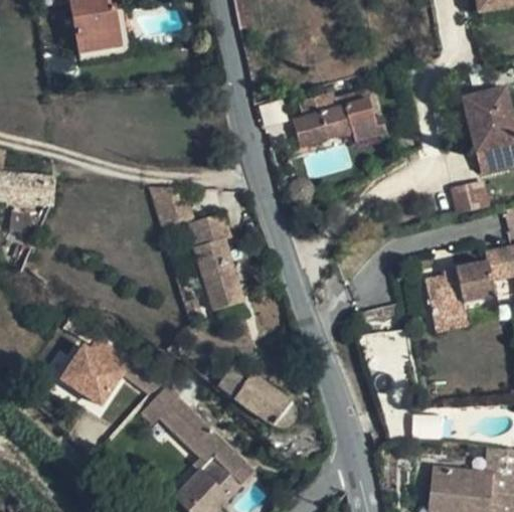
[(106,6),(105,0),(70,0),(70,2),(78,50),(120,44),(115,5),(106,6)]
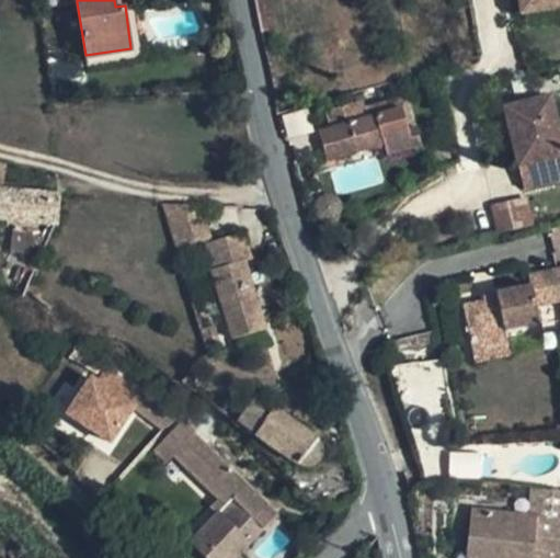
[(255,0),(259,19),(262,31),(274,30),(267,0),(255,0)]
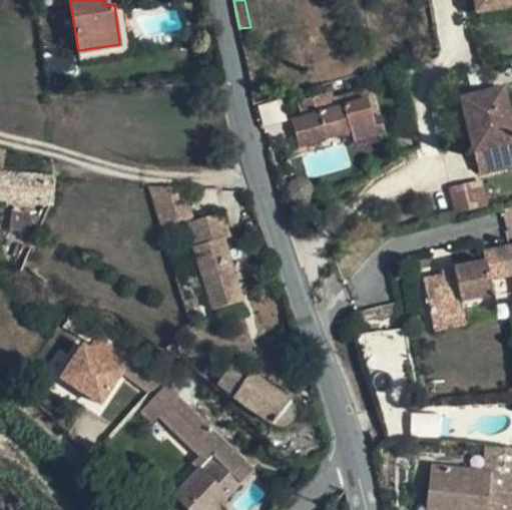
[(476,0),(478,9),(511,3),(511,0),(476,0)]
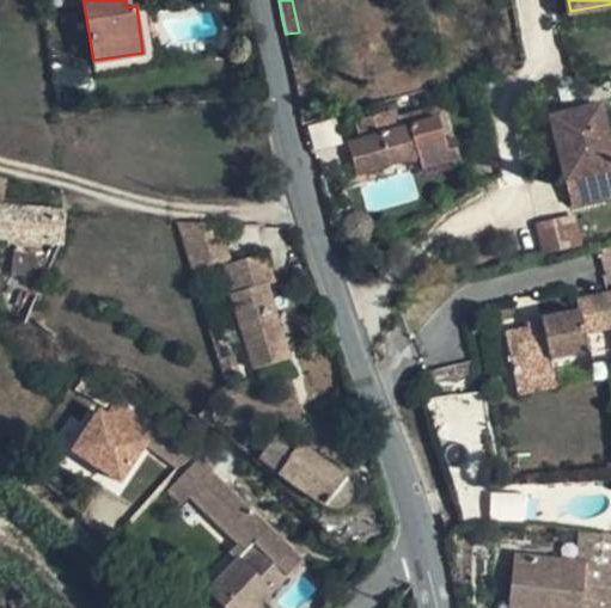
[(230,24),(232,35),(245,32),(243,22),(230,24)]
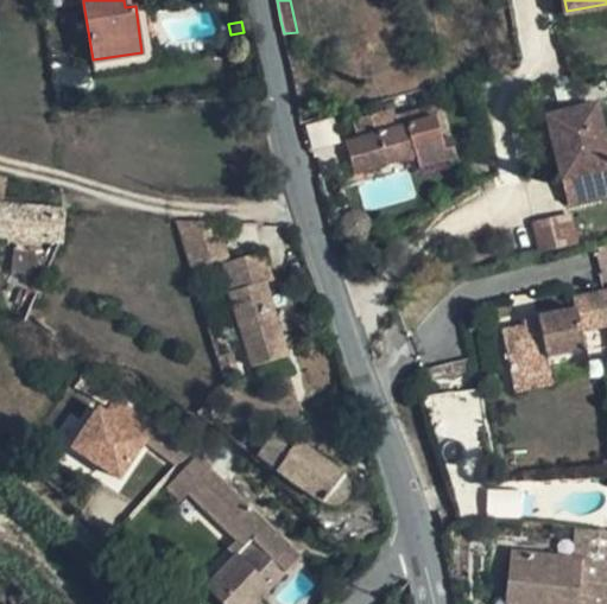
[(606,145),(596,100),(548,112),(569,199),(606,190),(606,145)]
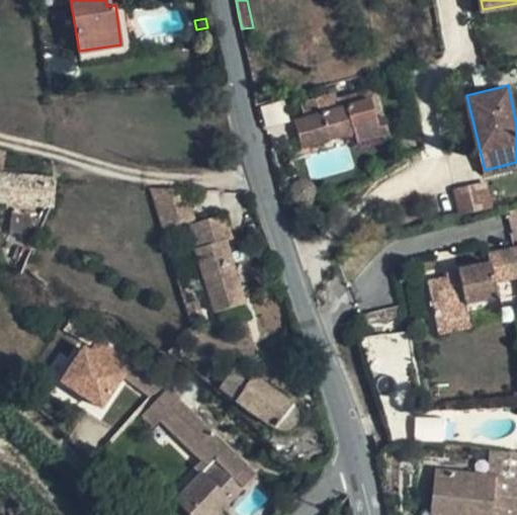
[(299,100),(304,116),(320,112),(328,140),(354,133),(357,142),(386,134),(381,116),(375,118),(369,97),(331,107),(328,97),(321,99),(319,94),(299,100)]
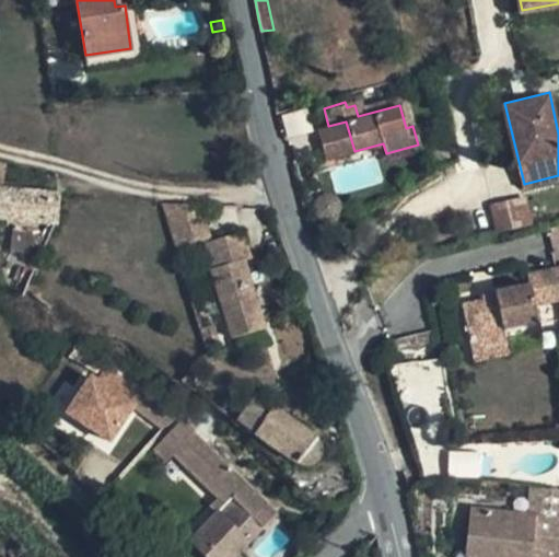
[(328,126),(316,129),(325,160),(354,151),(346,122),(328,126)]
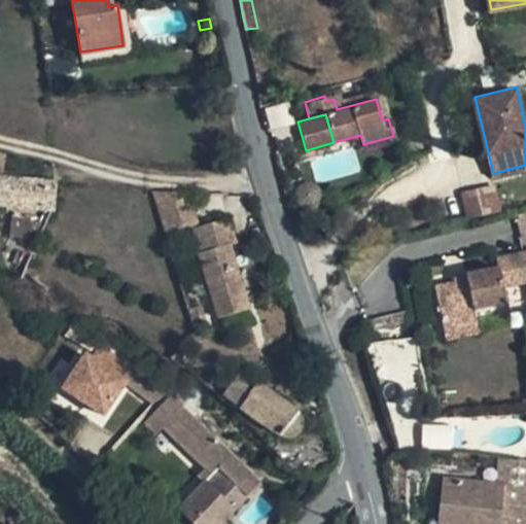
[(0,203),(51,208),(54,181),(2,174),(0,174),(0,203)]
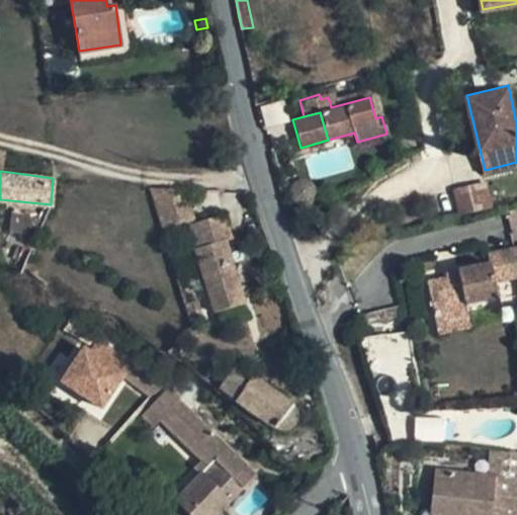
[(492,202),(486,178),(455,185),(461,209),(492,202)]
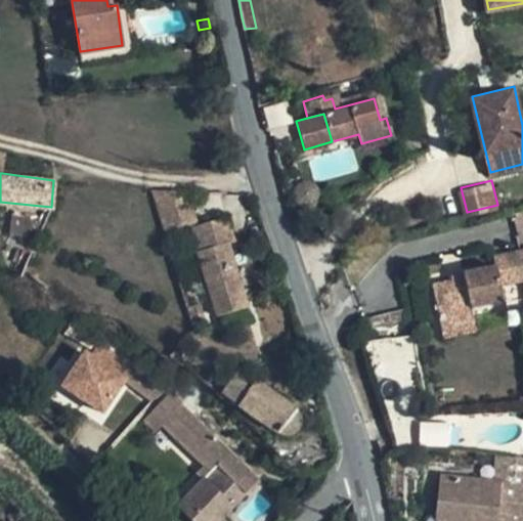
[(197,214),(193,197),(164,196),(170,220),(197,214)]
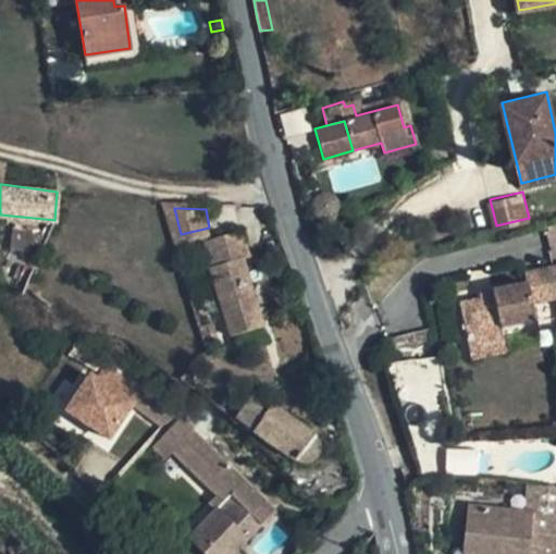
[(226,296),(220,298),(231,334),(263,325),(242,257),(249,255),(241,229),(206,239),(214,266),(210,268),(217,286),(224,285),(226,296)]
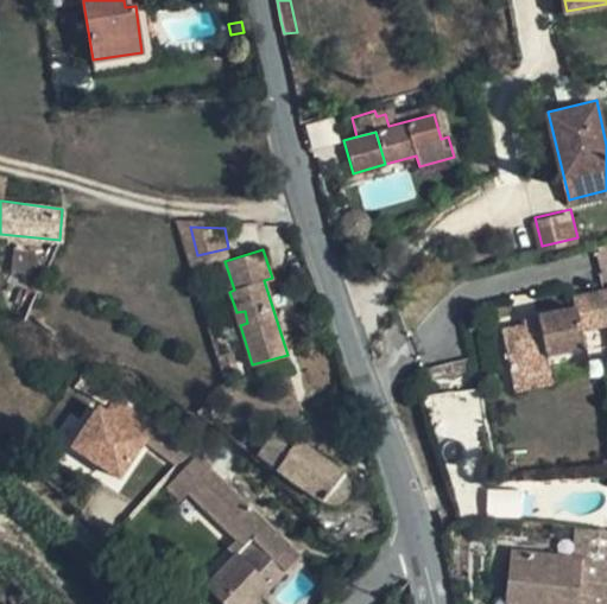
[(606,316),(601,291),(574,297),(576,306),(538,315),(539,320),(501,329),(514,389),(552,381),(547,353),(583,344),(581,328),(606,322),(606,316)]
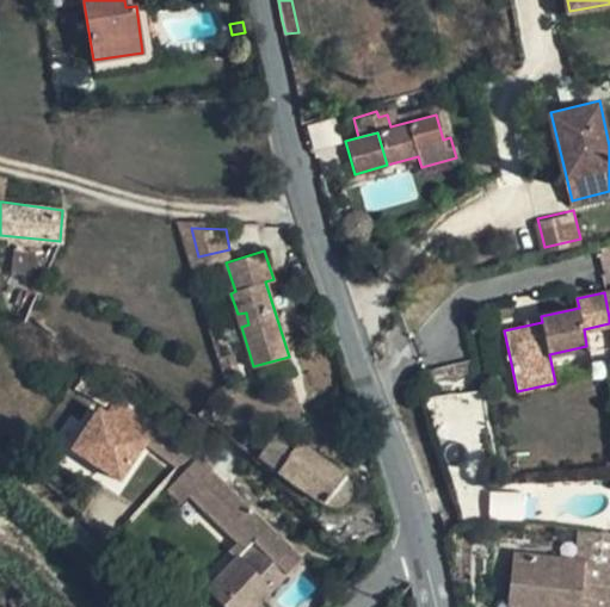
[(238,314),(241,327),(248,324),(246,313),(238,314)]
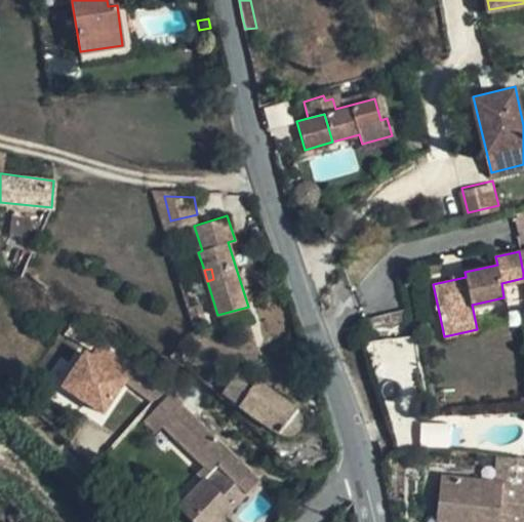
[(207,326),(203,311),(194,313),(199,328),(207,326)]
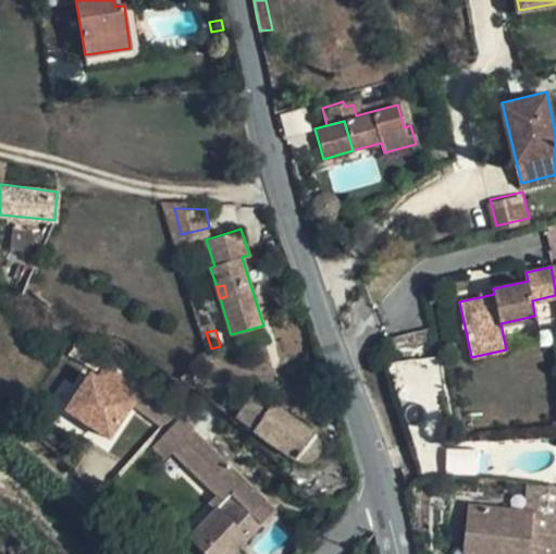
[(70,342),(64,352),(71,359),(88,370),(124,394),(134,380),(70,342)]
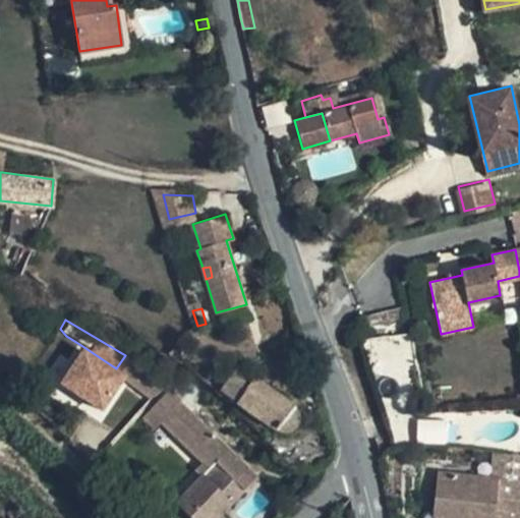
[(127,377),(82,346),(55,381),(98,411),(127,377)]
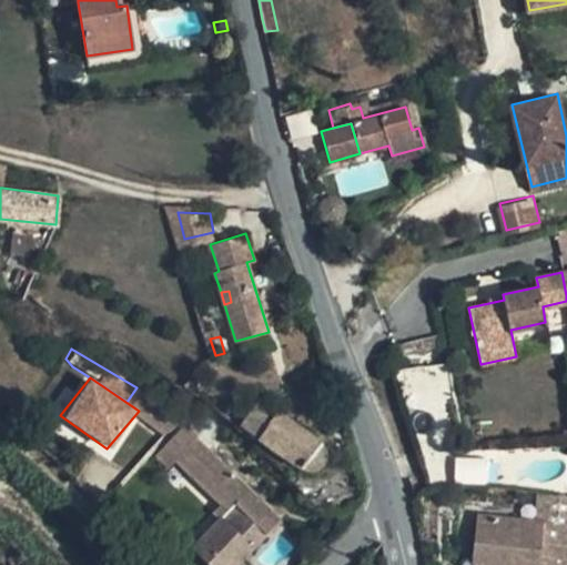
[(195,427),(143,391),(132,405),(139,411),(173,437),(184,446),(176,453),(225,501),(231,506),(235,503),(267,534),(283,517),(211,446),(231,426),(229,424),(210,411),(195,427)]
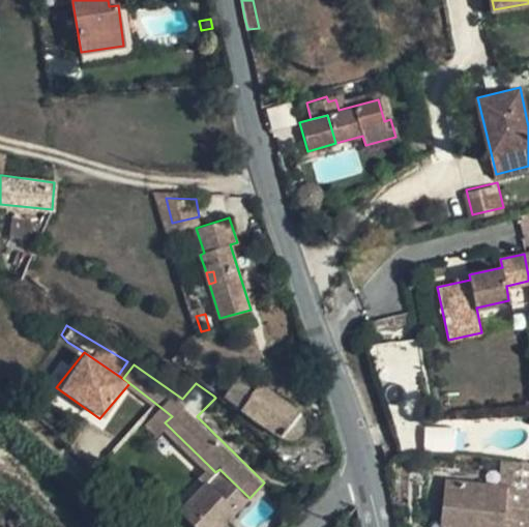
[(241,371),(224,397),(240,409),(259,384),(241,371)]
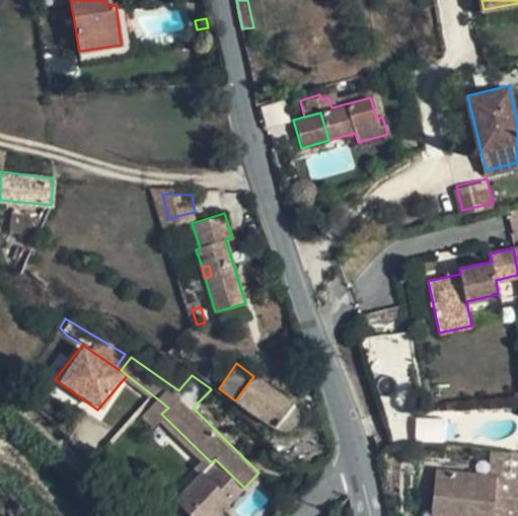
[(294,404),(253,376),(235,400),(276,429),(277,426),(280,428),(282,429),(285,429),(287,429),(290,428),(292,427),(294,426),(296,424),(297,421),(298,419),(298,415),(297,413),(295,409),(293,407),(294,404)]
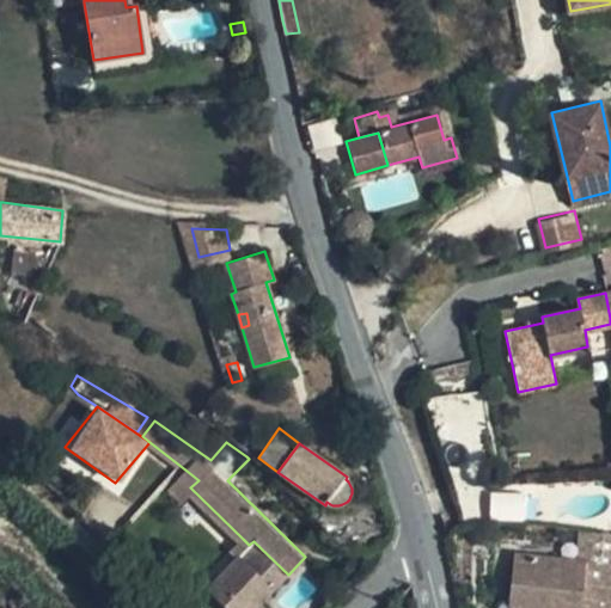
[(187,471),(171,487),(181,497),(190,487),(199,480),(187,471)]
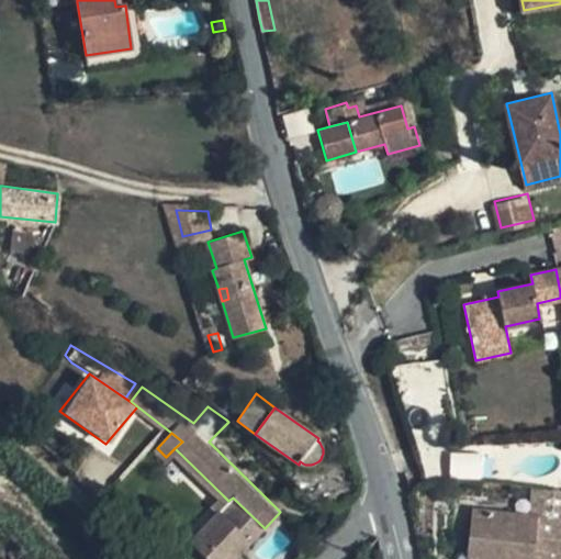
[(447,479),(478,478),(478,453),(447,454),(447,479)]
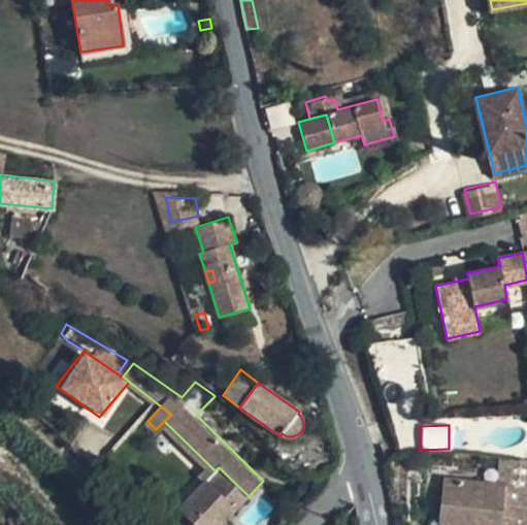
[(201,473),(207,479),(215,470),(209,465),(201,473)]
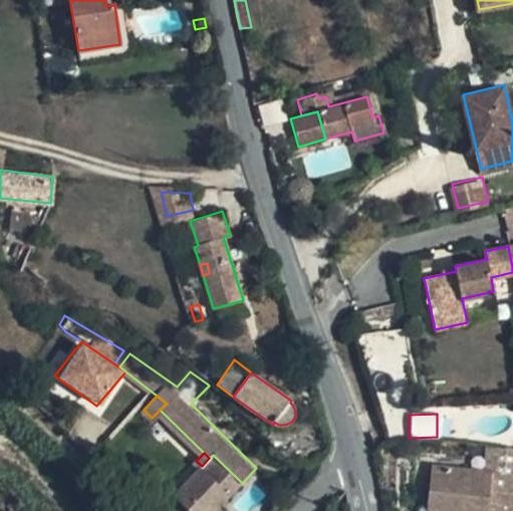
[(242,483),(213,455),(209,458),(202,466),(175,494),(192,510),(223,510),(219,507),(242,483)]
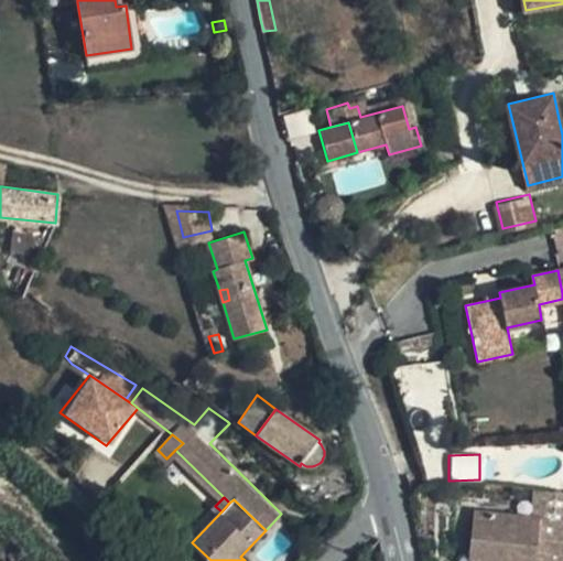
[(562,539),(551,538),(550,545),(537,543),(540,516),(475,508),(468,560),(562,560),(562,539)]
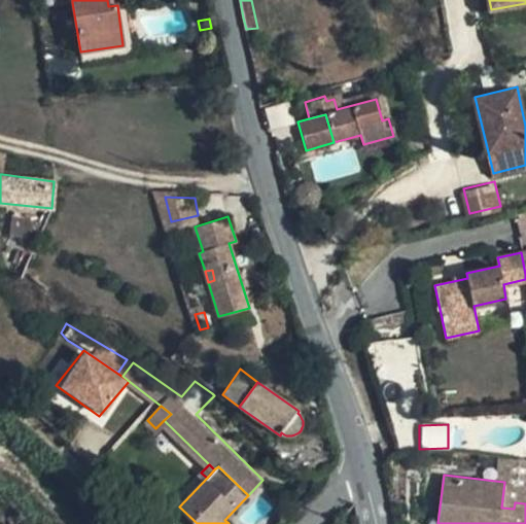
[(514,509),(515,502),(517,483),(504,482),(501,508),(514,509)]
